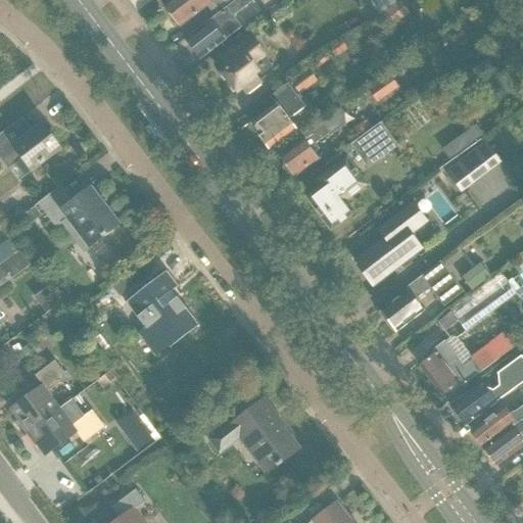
[(173,0),(164,6),(171,14),(170,19),(174,26),(180,25),(181,27),(210,4),(207,0),(173,0)]
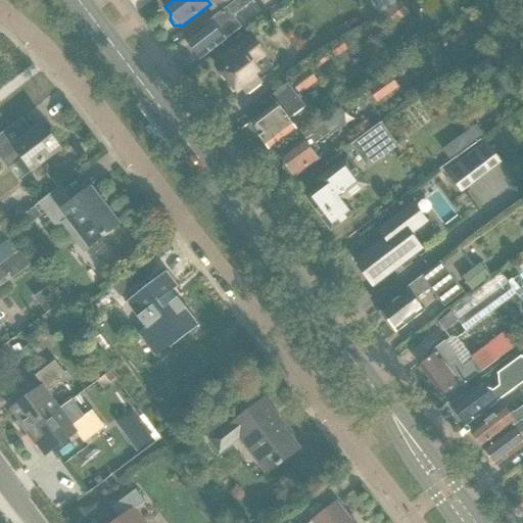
[(200,59),(224,43),(223,42),(239,29),(231,17),(252,0),(234,0),(185,40),(200,59)]
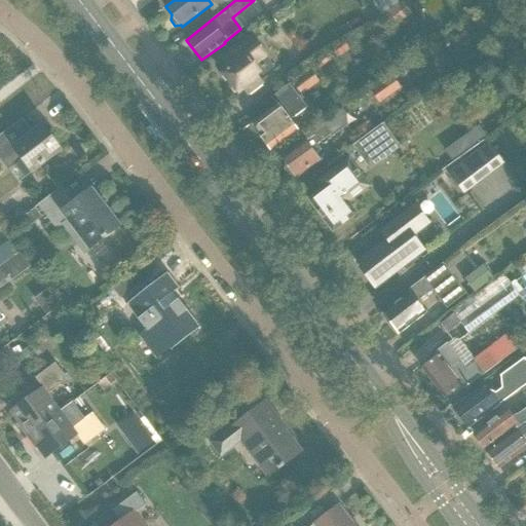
[(396,0),(376,0),(374,2),(382,14),(399,3),(396,0)]
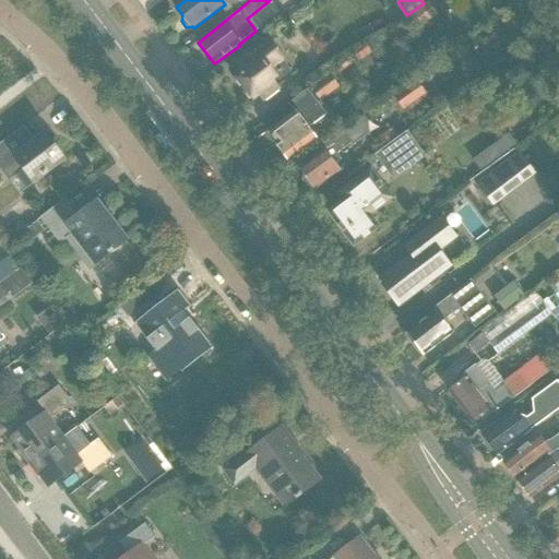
[(238,79),(252,98),(261,93),(264,97),(278,87),(273,81),(277,75),(289,67),(283,57),(268,39),(234,67),(240,78),(238,79)]
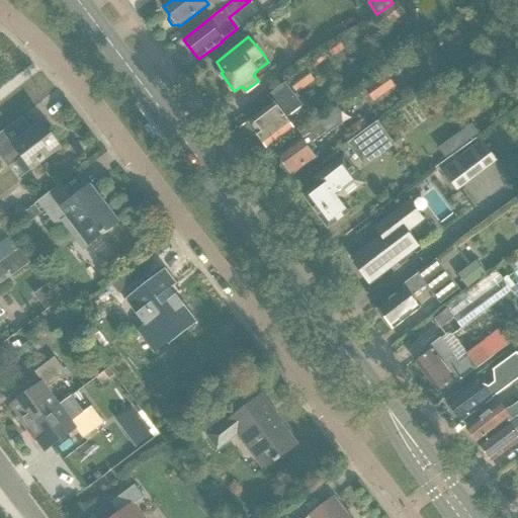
[(297,93),(314,81),(306,71),(289,83),(297,93)]
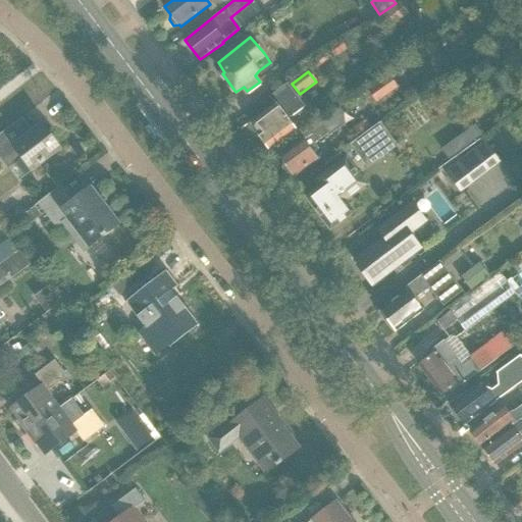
[(376,102),(398,87),(389,75),(368,90),(376,102)]
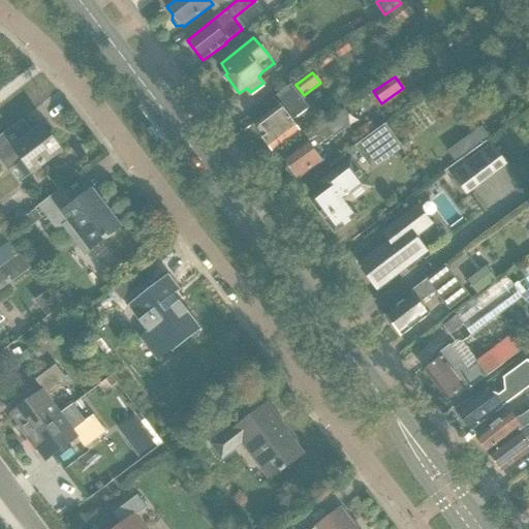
[(291,121),(308,109),(291,85),(273,99),(279,107),(254,127),(271,151),(297,130),(291,121)]
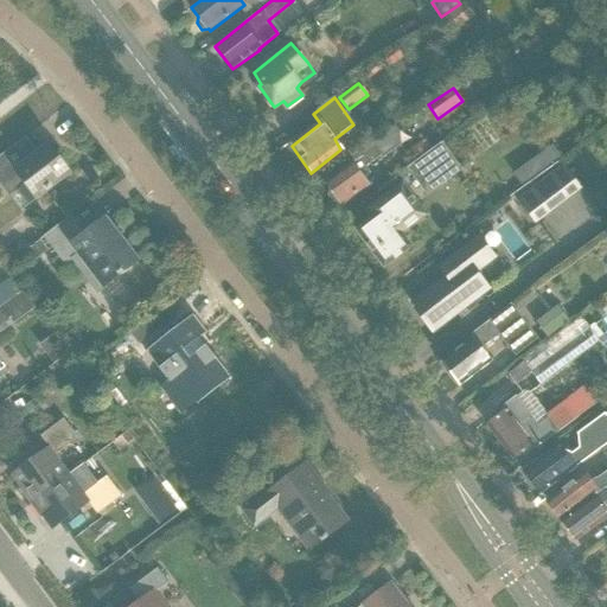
[(375,145),(324,181),(330,189),(330,195),(333,202),(340,202),(343,204),(370,184),(356,166),(363,161),(366,166),(383,154),(384,157),(401,145),(398,128),(396,123),(372,140),(375,145)]
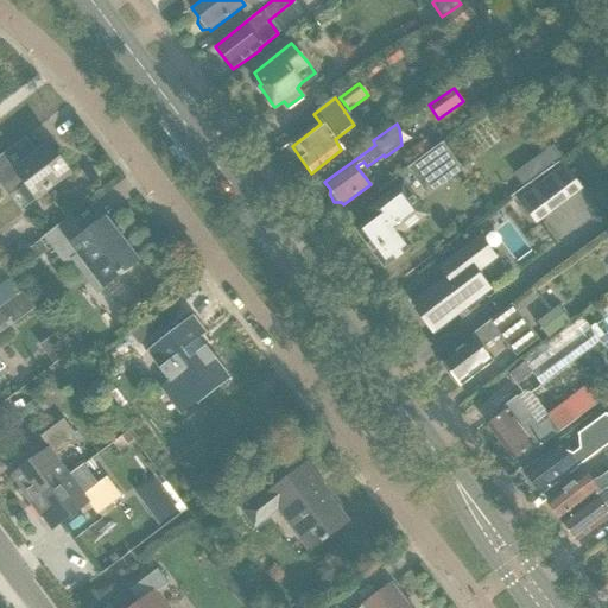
[(0,158),(0,184),(1,184),(11,197),(26,185),(37,198),(70,173),(49,145),(25,163),(14,149),(0,158)]
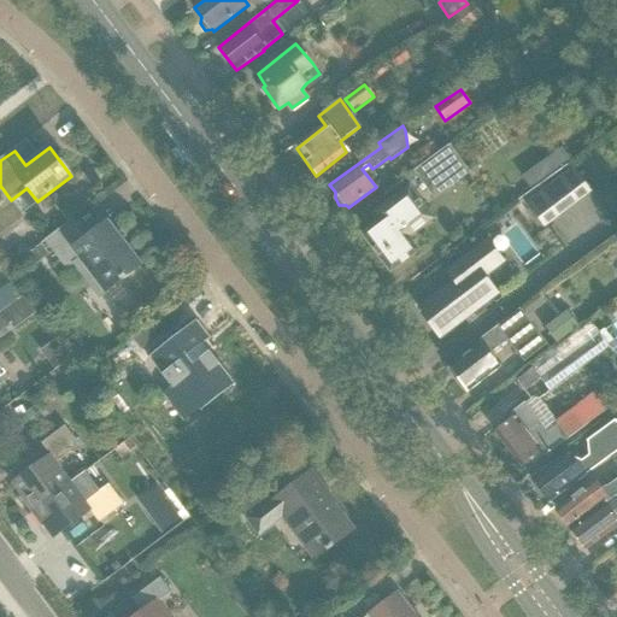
[(563,147),(539,164),(547,176),(571,159),(563,147)]
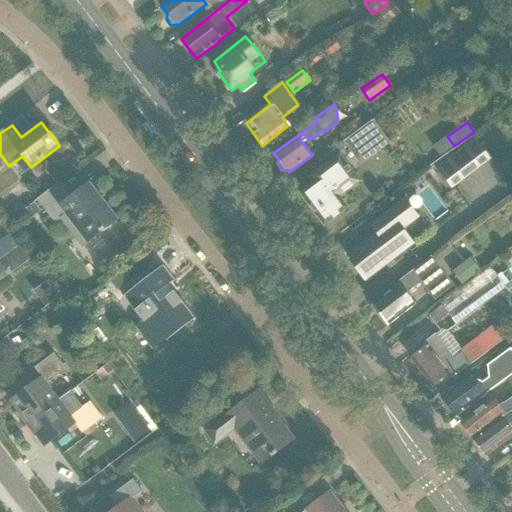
[(474,139),(435,169),(451,189),(490,159),(474,139)]
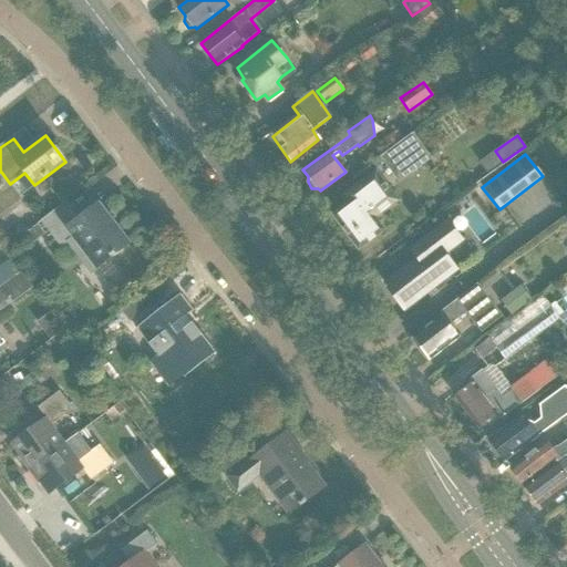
[(357,196),(331,215),(359,250),(384,230),(375,218),(398,200),(375,172),(352,189),(357,196)]
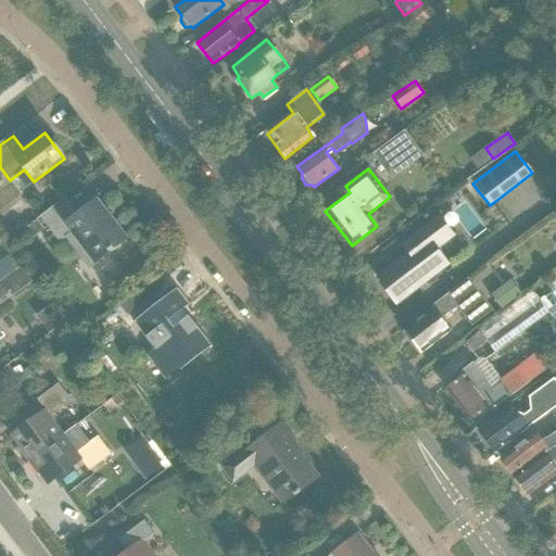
[(90,267),(126,240),(97,201),(77,216),(64,199),(39,217),(59,243),(67,237),(90,267)]
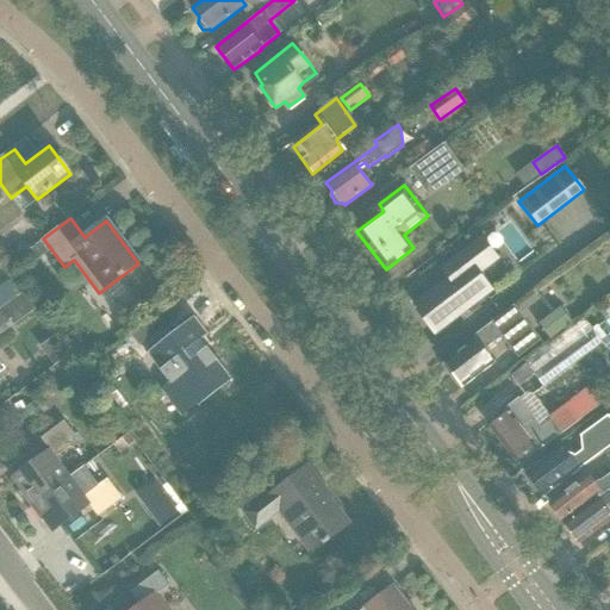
[(414,300),(422,311),(418,313),(437,337),(495,294),(479,274),(498,260),(479,236),(439,266),(446,275),(414,300)]
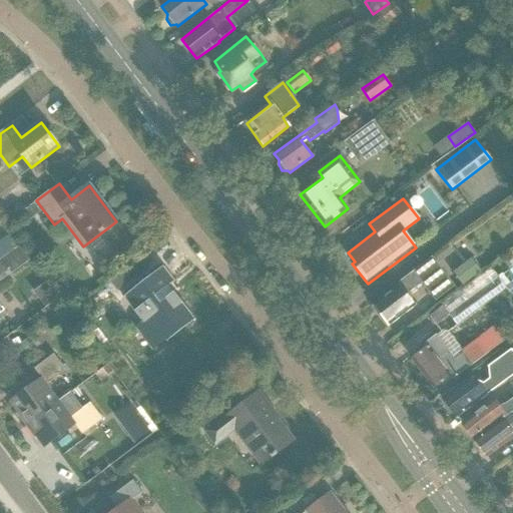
[(19,246),(0,261),(0,282),(29,260),(19,246)]
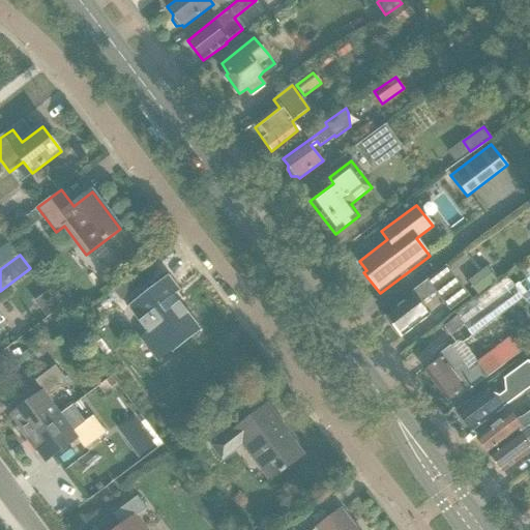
[(449,310),(467,296),(445,266),(410,292),(411,295),(385,316),(391,325),(390,328),(394,332),(400,333),(401,336),(429,317),(419,304),(436,292),(449,310)]
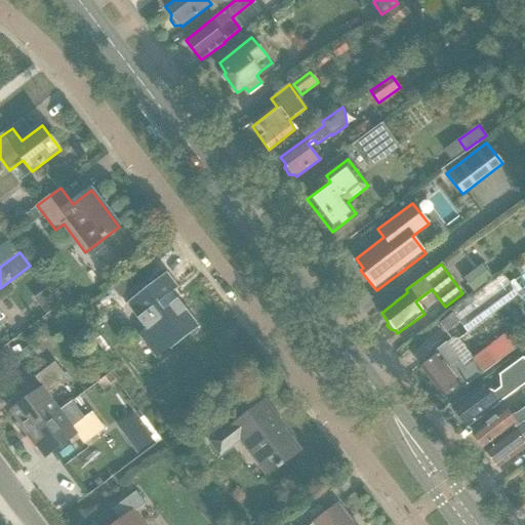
[(482,267),(466,279),(474,289),(489,277),(482,267)]
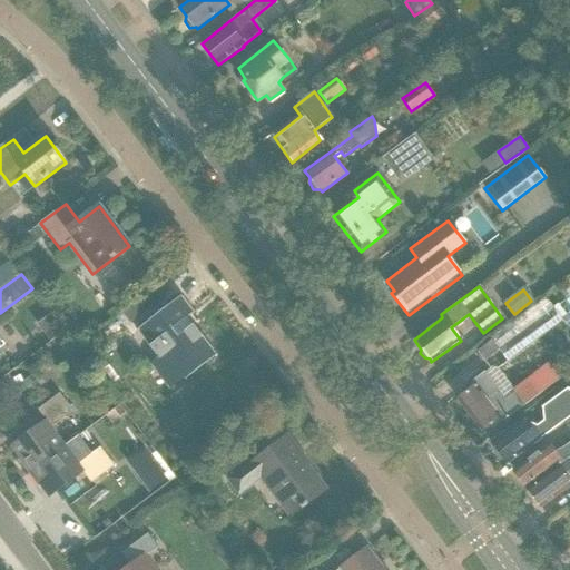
[(184,381),(217,355),(186,318),(194,313),(183,297),(138,332),(158,359),(151,364),(169,387),(182,377),(184,381)]
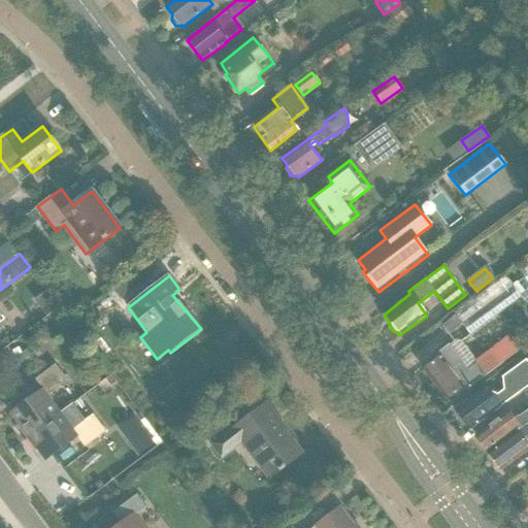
[(505,275),(455,314),(470,335),(521,297),(505,275)]
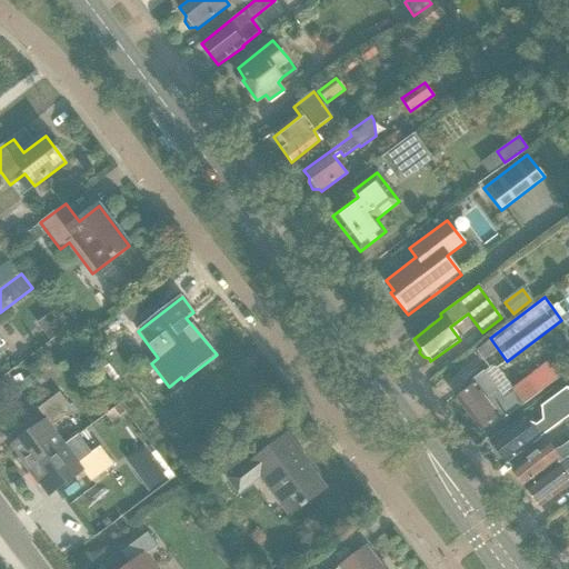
[(138,300),(123,310),(131,321),(146,311),(138,300)]
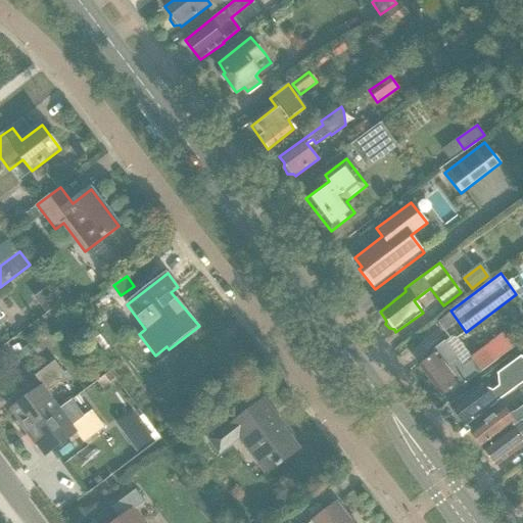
[(420,367),(442,396),(458,385),(460,388),(514,346),(504,332),(471,355),(458,338),(455,333),(450,337),(431,352),(434,355),(420,367)]
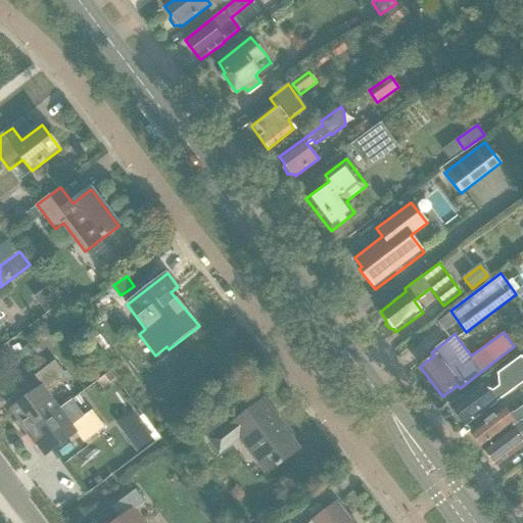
[(28,344),(20,349),(28,360),(35,354),(28,344)]
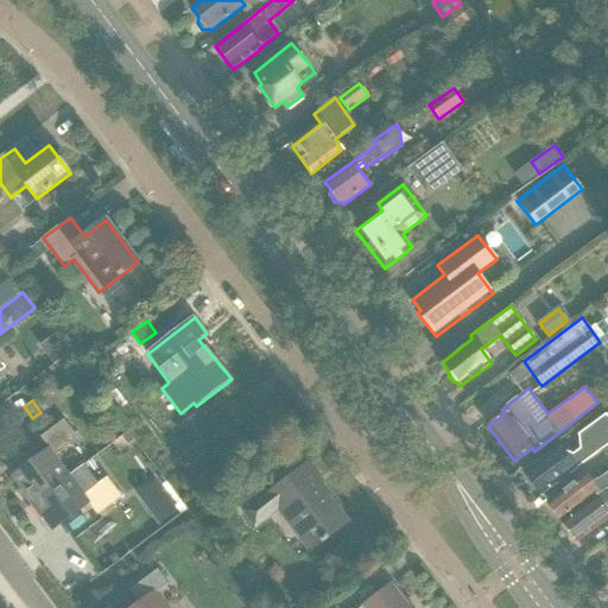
[(558,449),(524,473),(540,494),(607,444),(607,416),(606,413),(578,435),(581,449),(574,454),(558,449)]
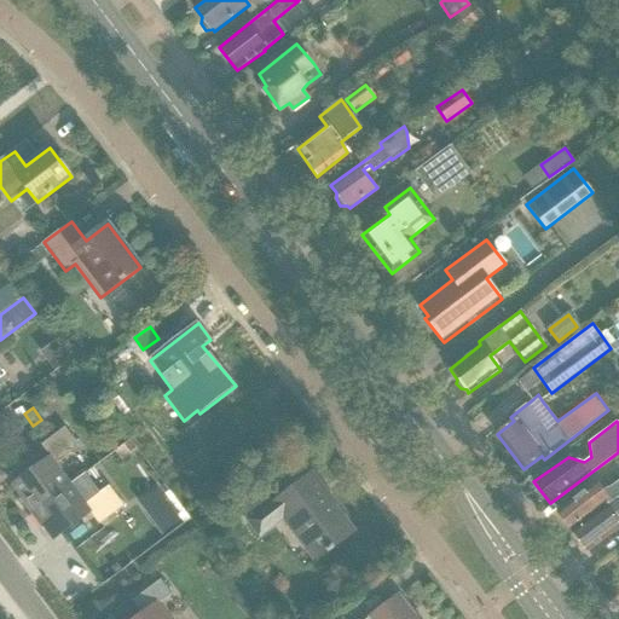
[(21,499),(32,514),(68,486),(59,473),(61,472),(56,464),(77,449),(63,428),(41,445),(51,457),(13,485),(23,498),(21,499)]
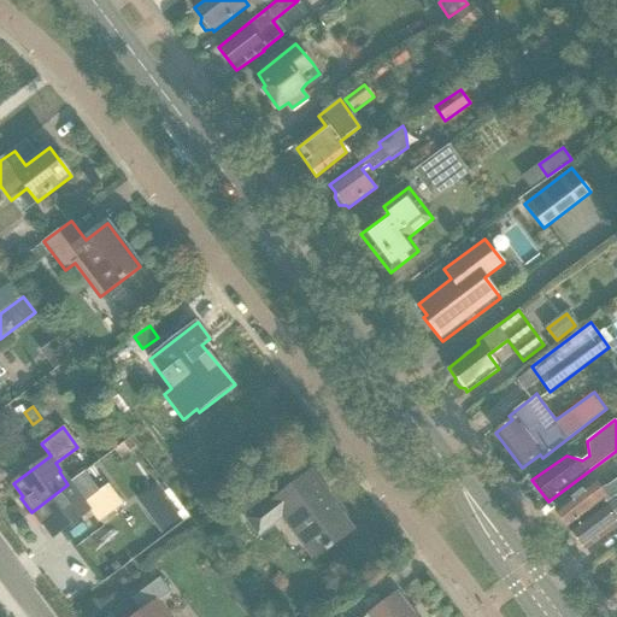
[(246,498),(239,504),(247,515),(244,518),(259,538),(265,532),(285,517),(317,559),(347,535),(356,529),(336,505),(336,504),(311,471),(287,491),(275,475),(246,498)]
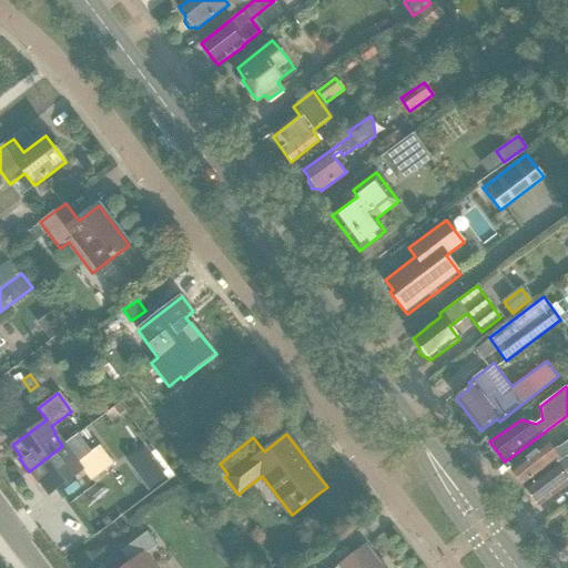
[(524,486),(567,453),(567,440),(554,452),(547,443),(511,470),(524,486)]
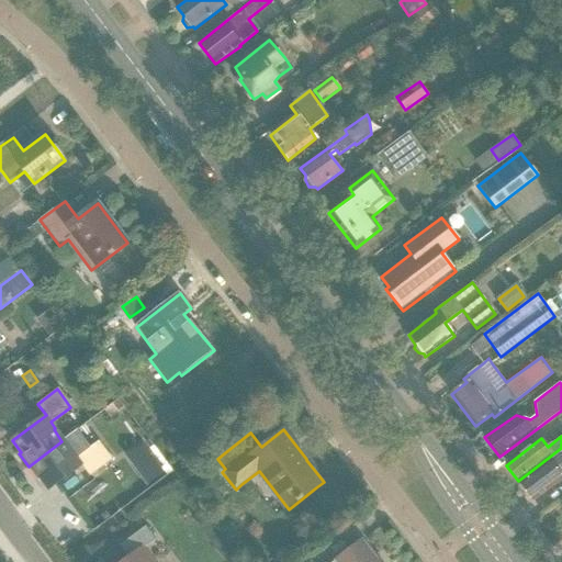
[(168,441),(166,447),(168,452),(173,454),(183,451),(186,446),(183,440),(178,438),(168,441)]
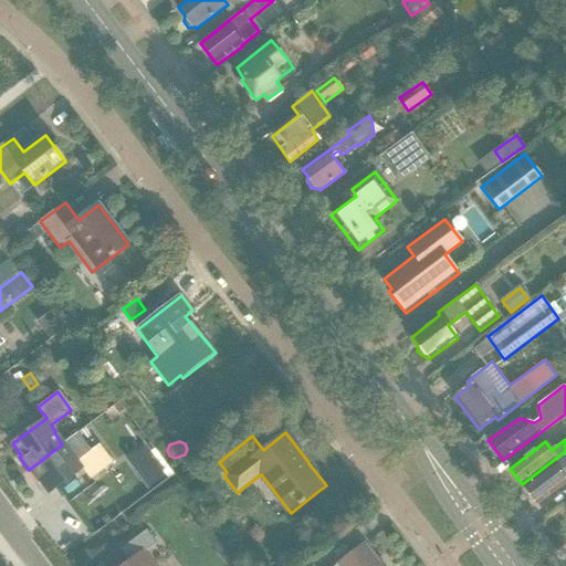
[(71,457),(62,444),(29,470),(38,482),(40,481),(49,493),(83,469),(90,479),(109,463),(96,446),(77,460),(73,454),(71,457)]
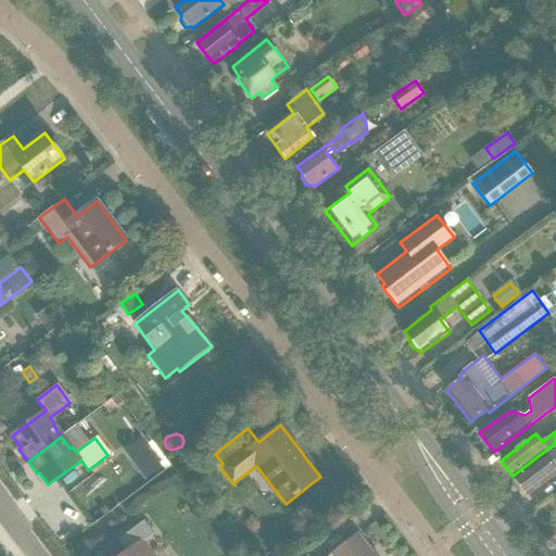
[(555,444),(543,455),(543,456),(514,478),(527,495),(555,474),(555,472),(555,444)]
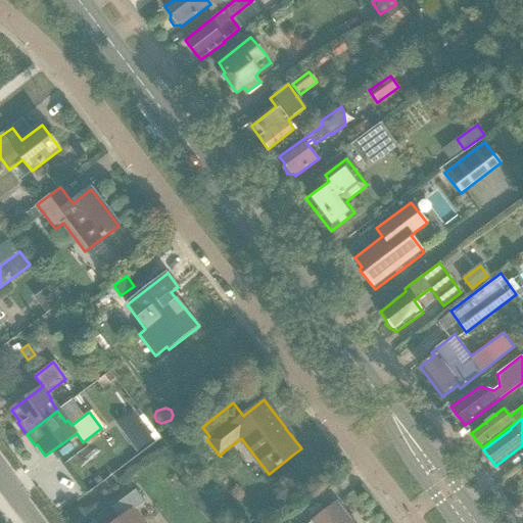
[(144,428),(129,439),(138,452),(153,440),(144,428)]
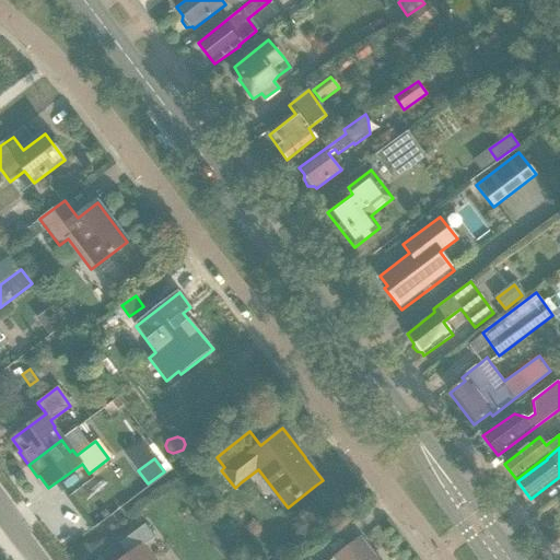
[(129,556),(123,559),(151,559),(142,548),(156,537),(147,524),(120,544),(129,556)]
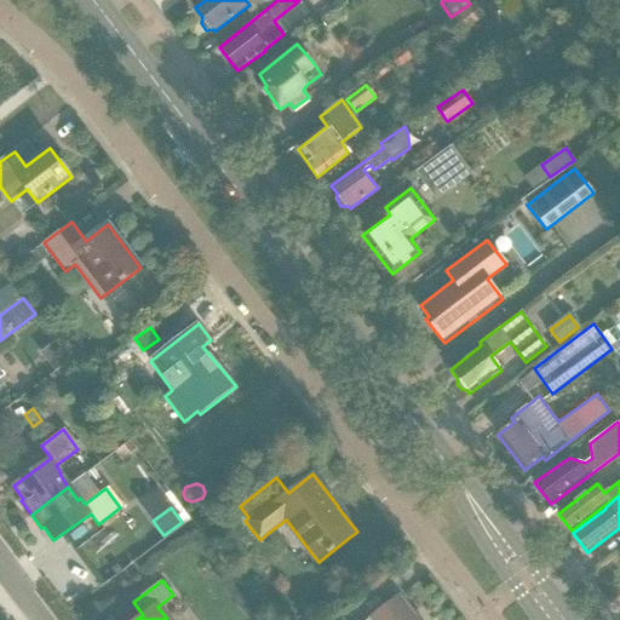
[(417,619),(400,596),(367,619),(417,619)]
